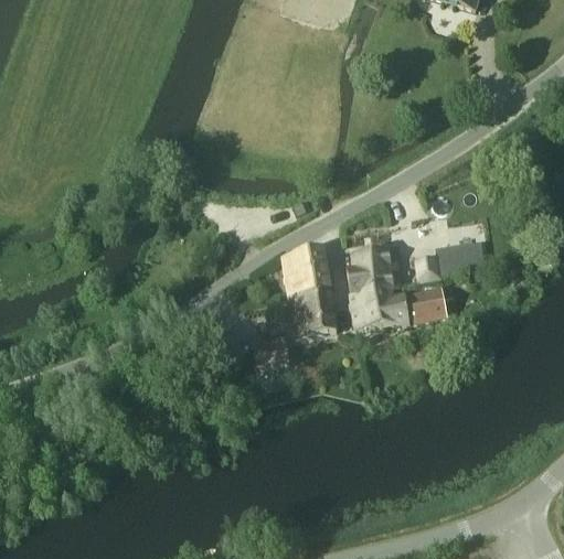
[(435,0),(472,11),(476,0),(435,0)]
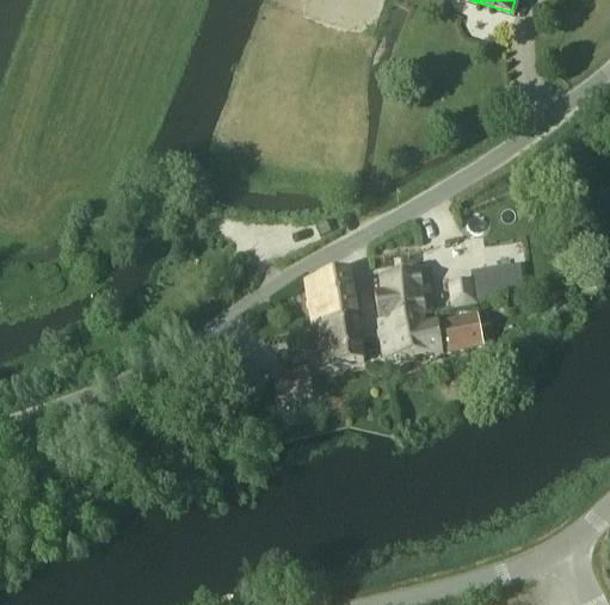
[(379,318),(429,310),(421,269),(377,277),(380,290),(374,291),(379,318)]
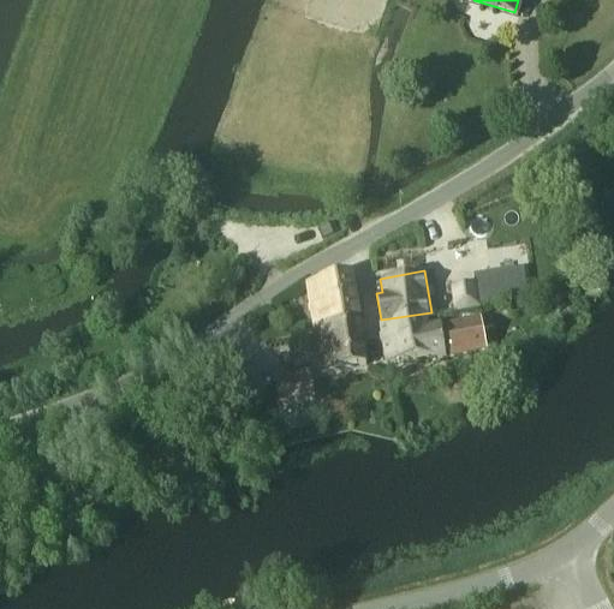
[(311,322),(358,315),(350,272),(304,279),(311,322)]
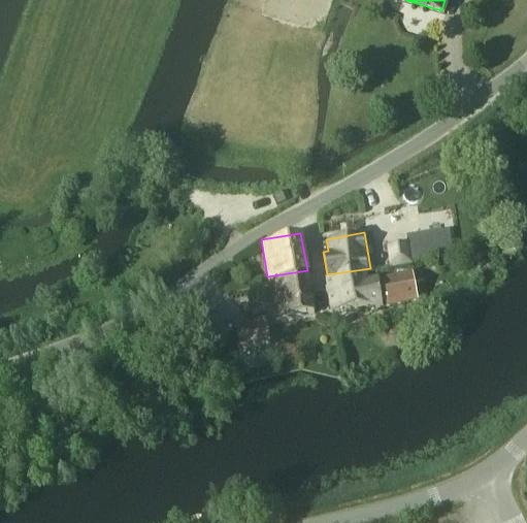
[(388,264),(409,260),(406,239),(385,243),(388,264)]
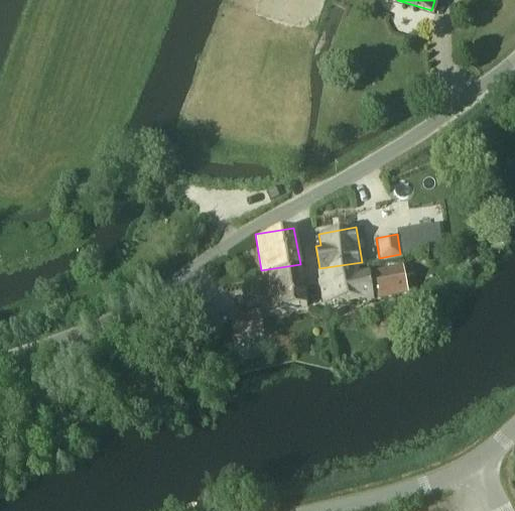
[(366,262),(362,262),(319,268),(322,278),(319,278),(323,299),(370,297),(406,290),(402,264),(367,270),(366,262)]
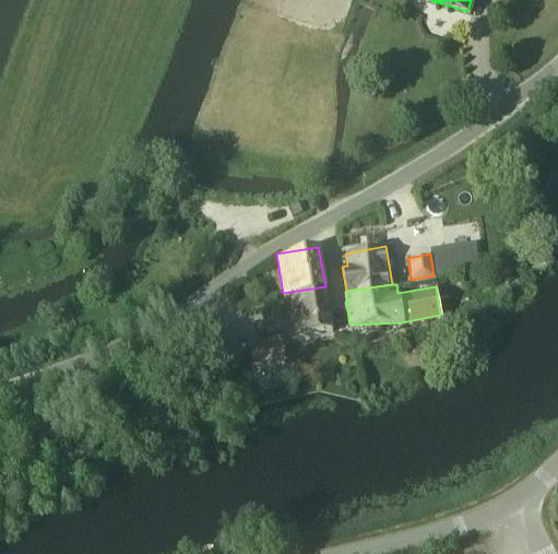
[(332,328),(325,286),(283,293),(289,336),(332,328)]
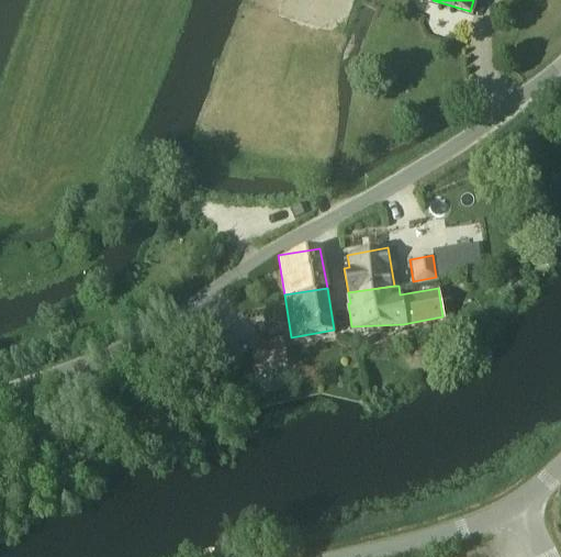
[(243,377),(276,368),(267,334),(234,344),(243,377)]
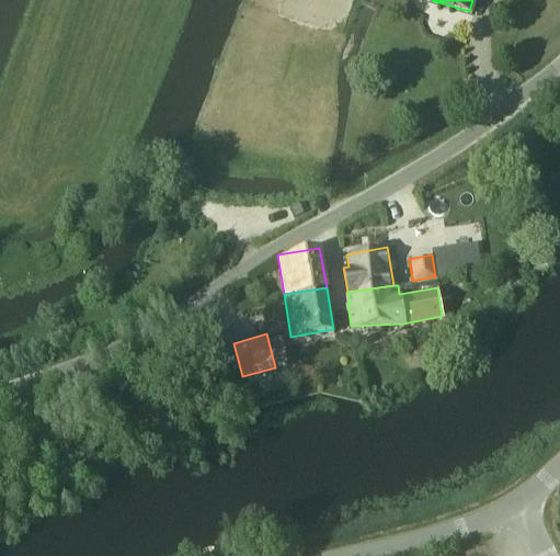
[(191,390),(195,401),(205,397),(201,386),(191,390)]
